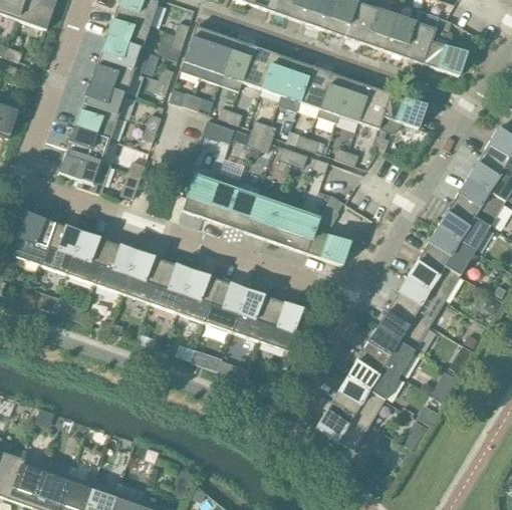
[(0,0),(0,12),(19,19),(26,0),(0,0)]
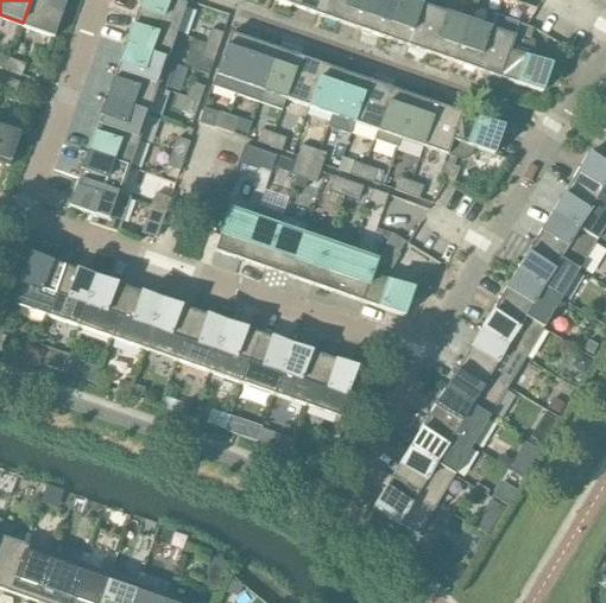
[(68,0),(31,0),(23,23),(56,35),(68,0)]
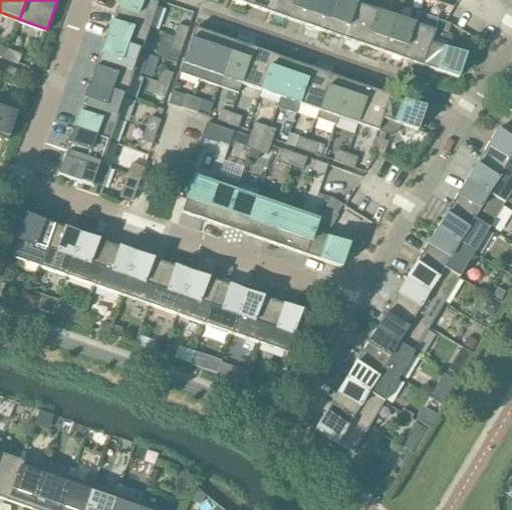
[(119,0),(115,12),(151,24),(159,1),(156,0),(119,0)]
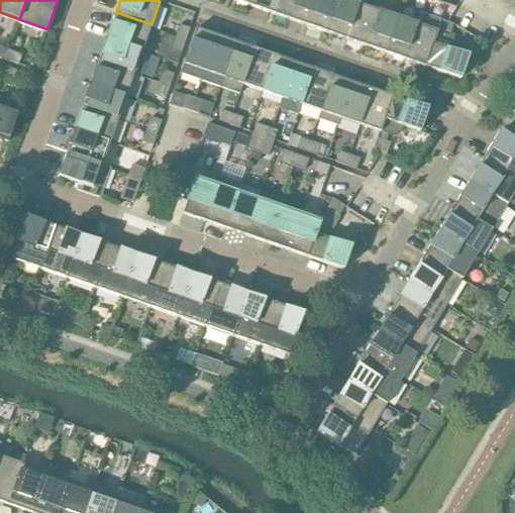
[(251,0),(250,2),(270,9),(273,0),(251,0)]
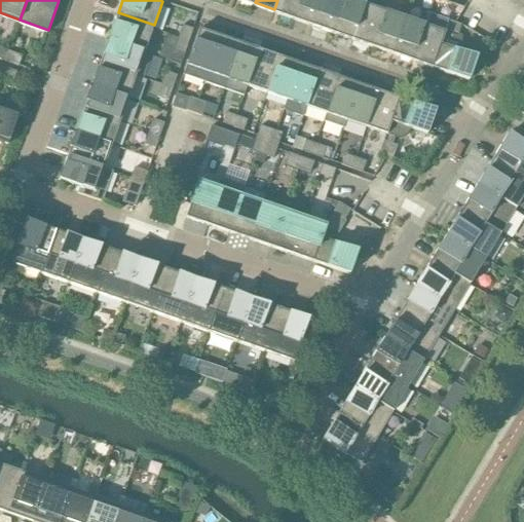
[(277,0),(274,9),(295,16),(300,0),(277,0)]
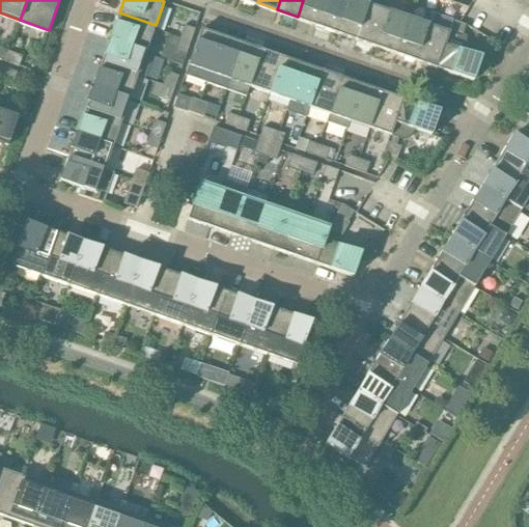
[(303,0),(298,17),(317,23),(326,0),(303,0)]
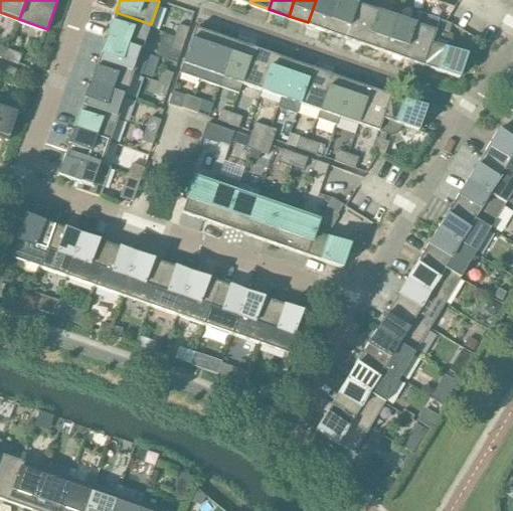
[(316,0),(308,22),(327,29),(337,0),(316,0)]
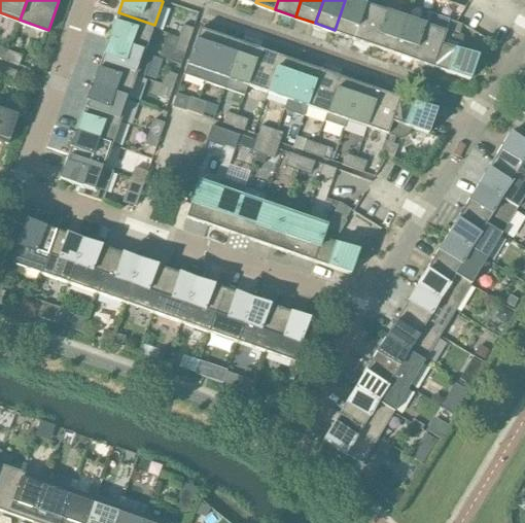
[(345,0),(335,30),(355,37),(368,1),(364,0),(345,0)]
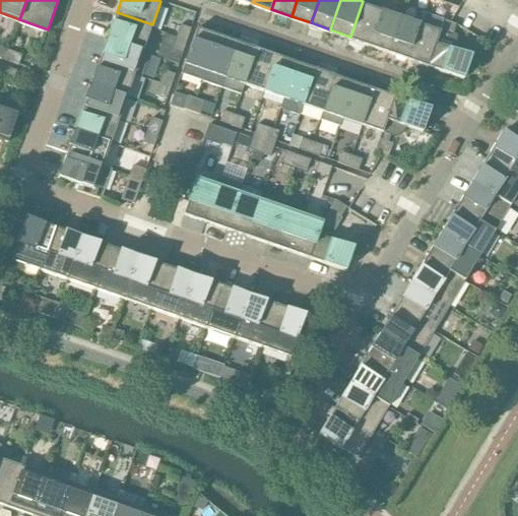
[(350,37),(370,44),(382,8),(363,1),(350,37)]
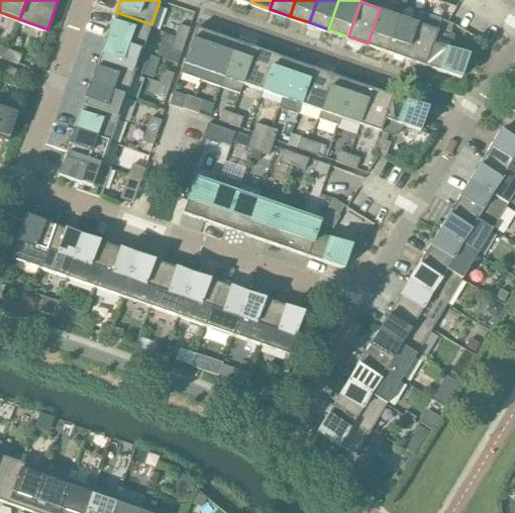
[(368,43),(387,49),(400,14),(380,8),(368,43)]
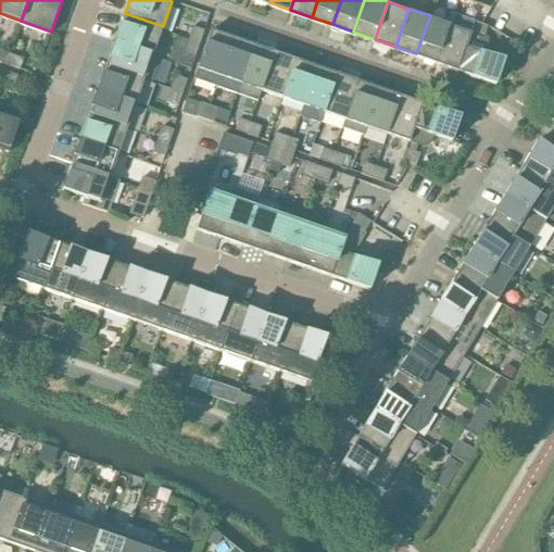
[(154,51),(163,26),(125,13),(116,38),(154,51)]
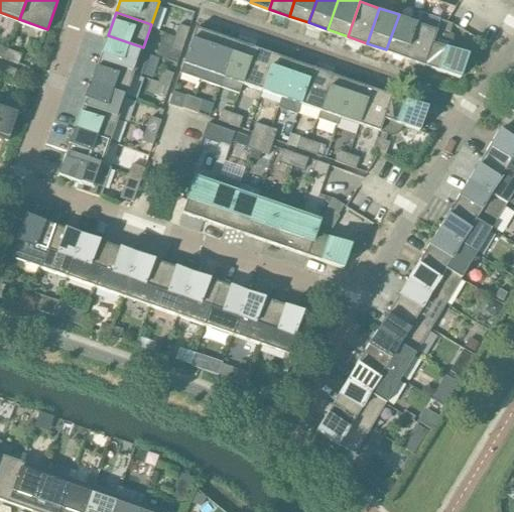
[(418,21),(399,14),(386,49),(406,56),(418,21)]
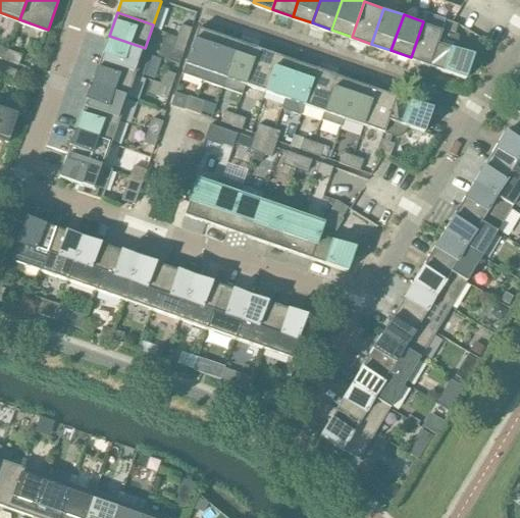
[(447,16),(444,28),(456,32),(460,20),(447,16)]
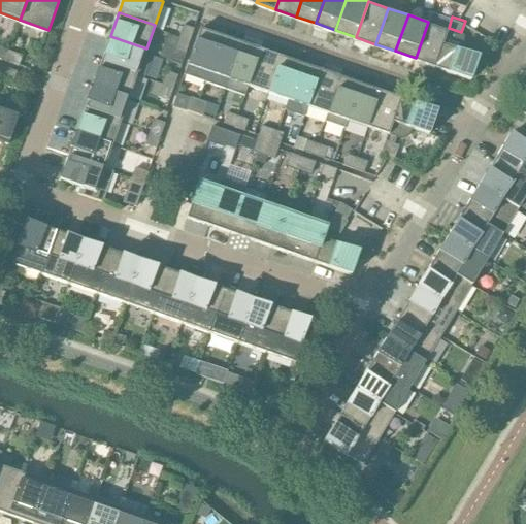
[(181,35),(191,38),(196,26),(185,22),(181,35)]
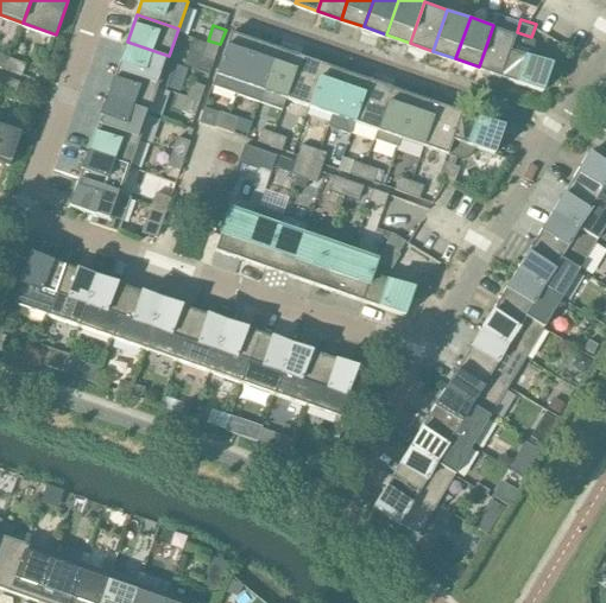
[(479,67),(502,75),(511,48),(512,49),(517,33),(493,25),(479,67)]
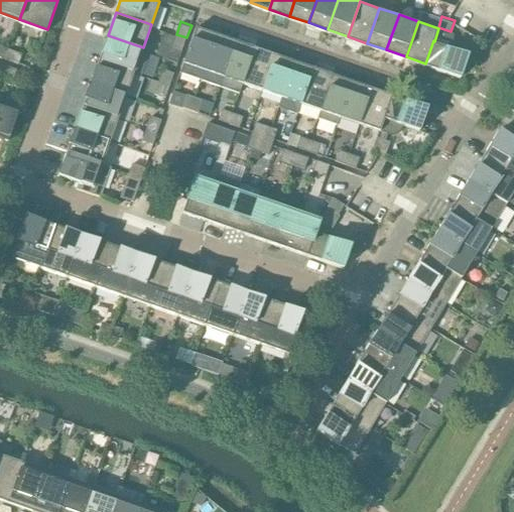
[(203,77),(218,32),(198,25),(181,70),(203,77)]
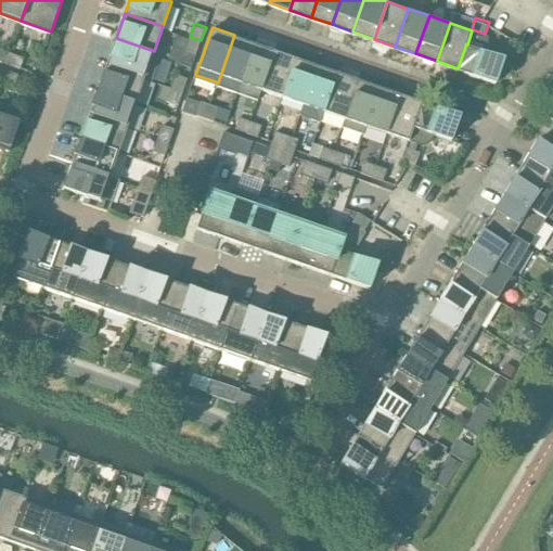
[(458,68),(497,81),(505,58),(489,51),(487,36),(472,30),(467,45),(466,43),(458,68)]
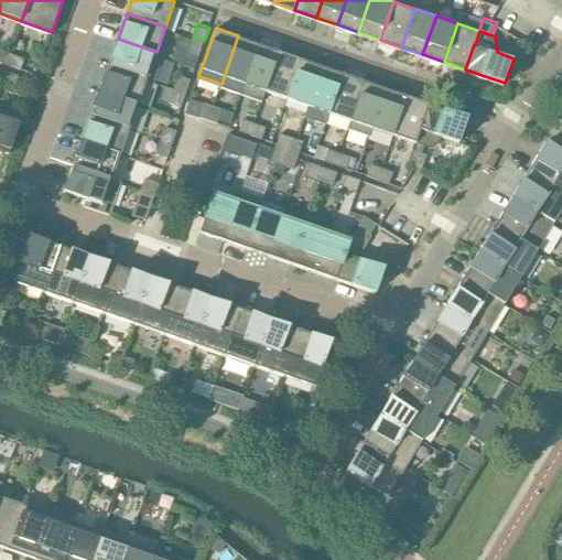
[(259,43),(238,35),(222,84),(242,92),(259,43)]
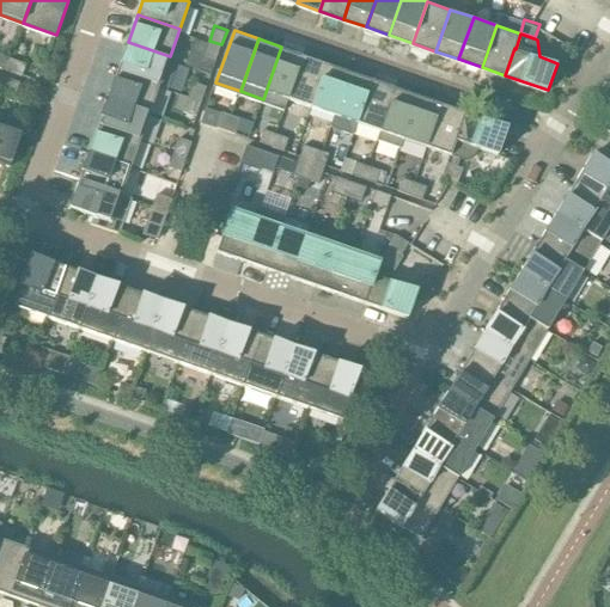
[(221,44),(209,41),(205,55),(217,59),(221,44)]
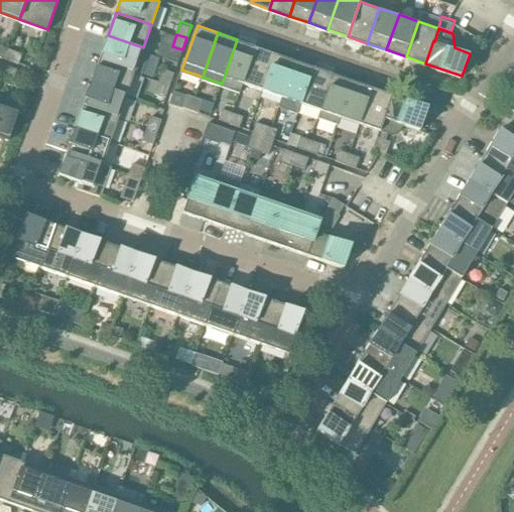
[(135,71),(143,47),(108,35),(100,57),(135,71)]
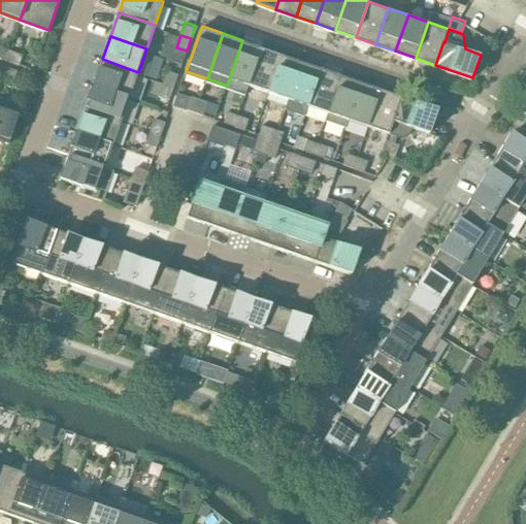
[(250,83),(262,47),(242,40),(227,86),(247,92),(250,83)]
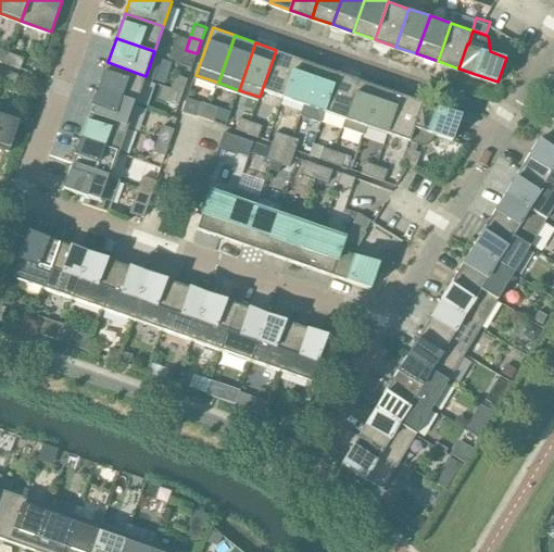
[(0,58),(7,61),(10,50),(0,46),(0,58)]
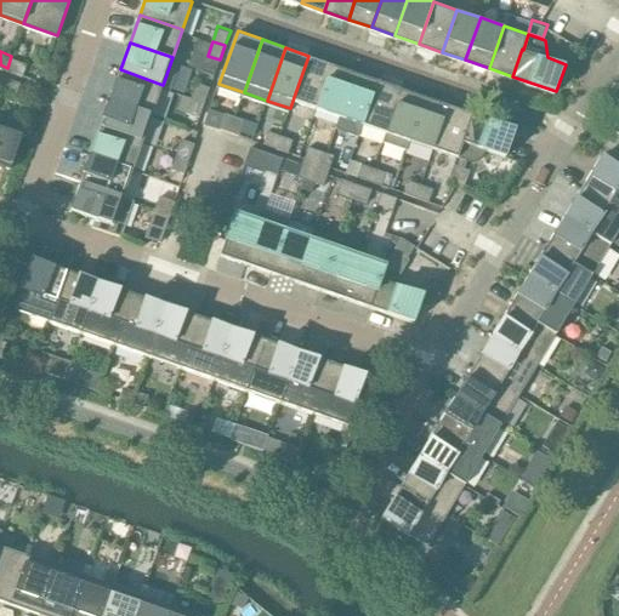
[(11,56),(7,68),(21,73),(24,61),(11,56)]
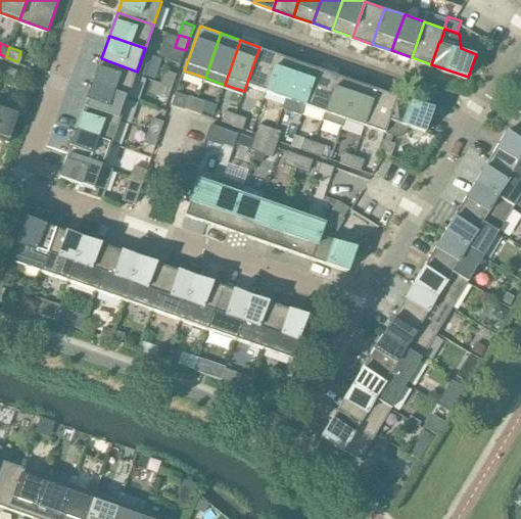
[(280,53),(259,47),(247,82),(267,89),(280,53)]
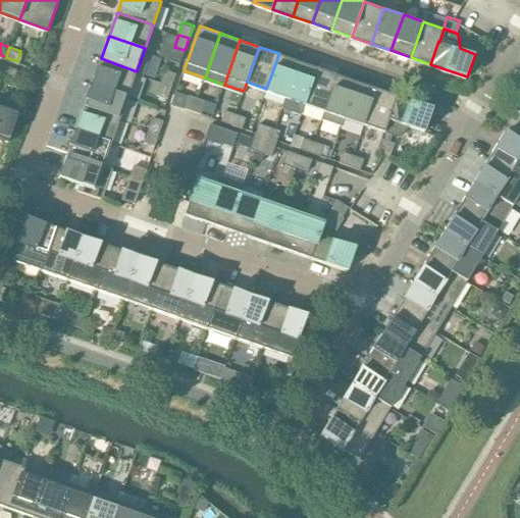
[(299,60),(279,53),(266,89),(287,96),(299,60)]
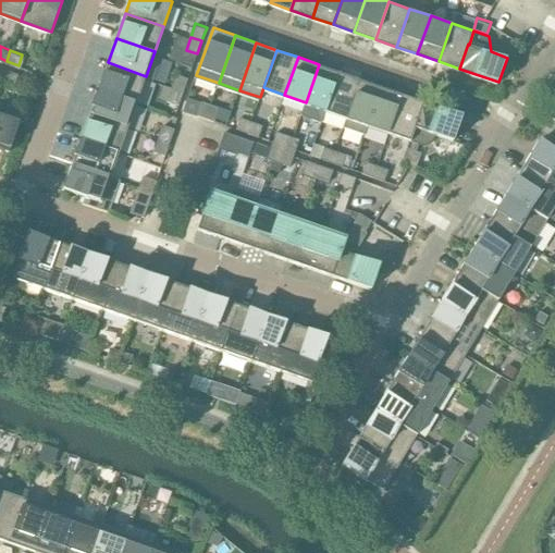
[(108,62),(99,87),(137,100),(146,76),(108,62)]
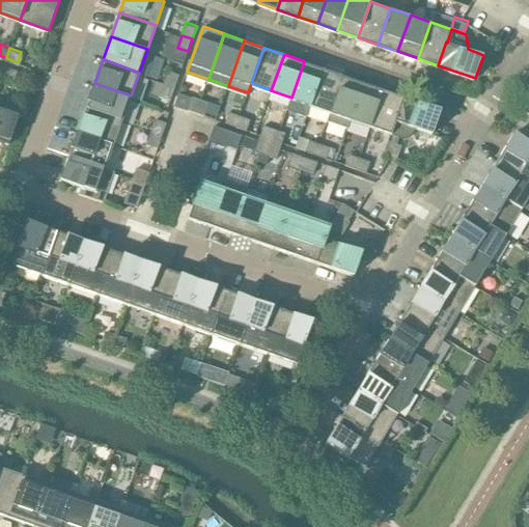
[(324,68),(304,61),(291,98),(311,105),(324,68)]
